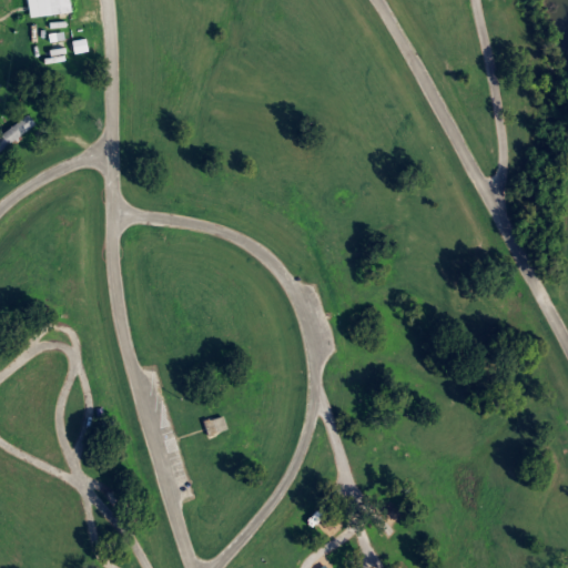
[(40,14),(39,0),(67,0),(69,12),(40,14)]
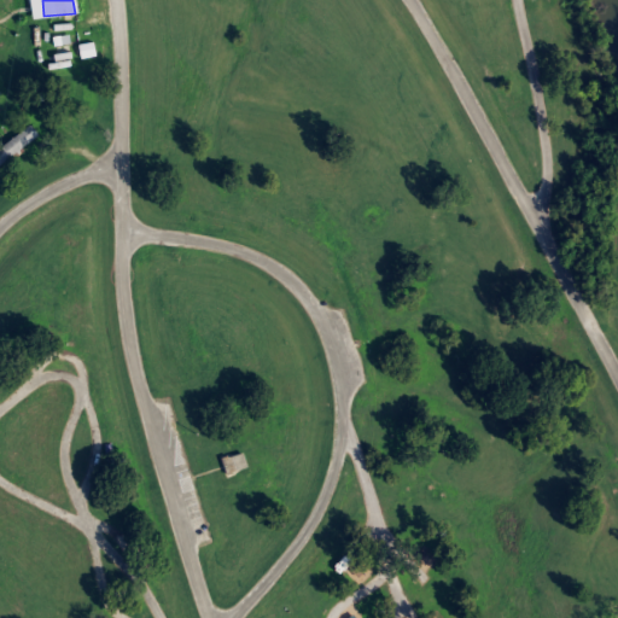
[(54,36),(56,46),(71,45),(70,35),(54,36)]
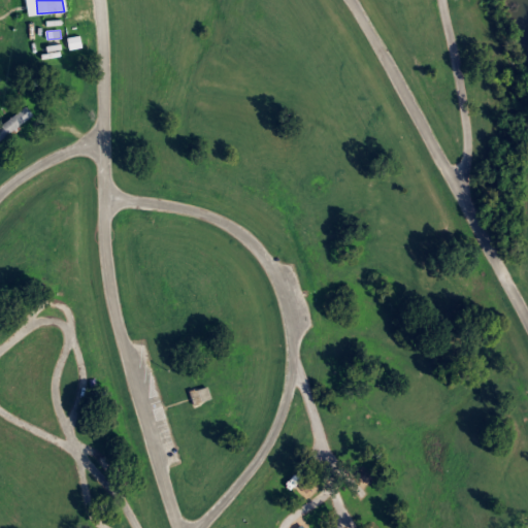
[(83,48),(80,36),(67,38),(69,52),(83,48)]
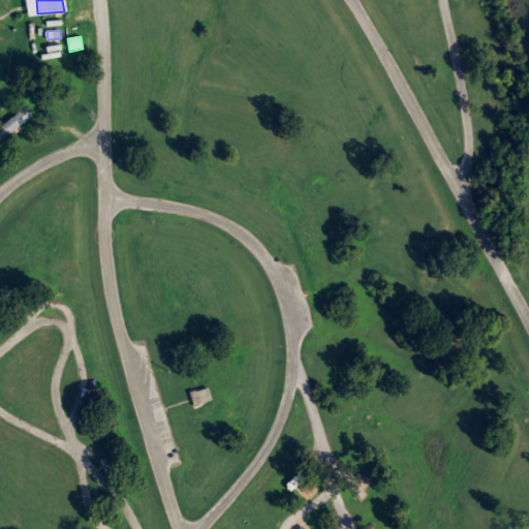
[(0,122),(23,106),(31,118),(0,139),(0,122)]
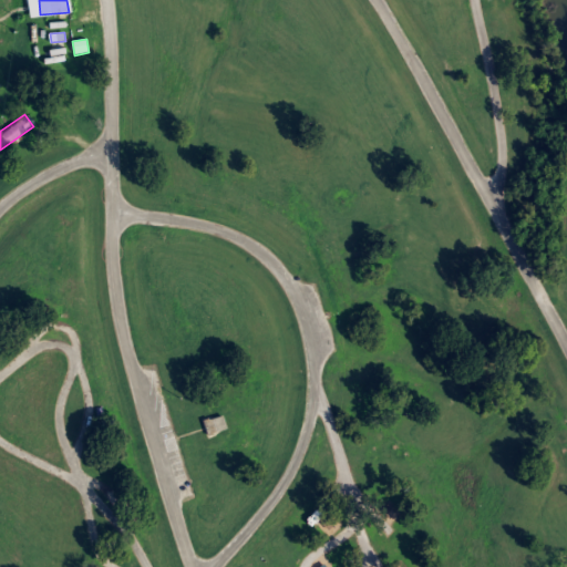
[(225,430),(205,435),(200,420),(219,414),(225,430)]
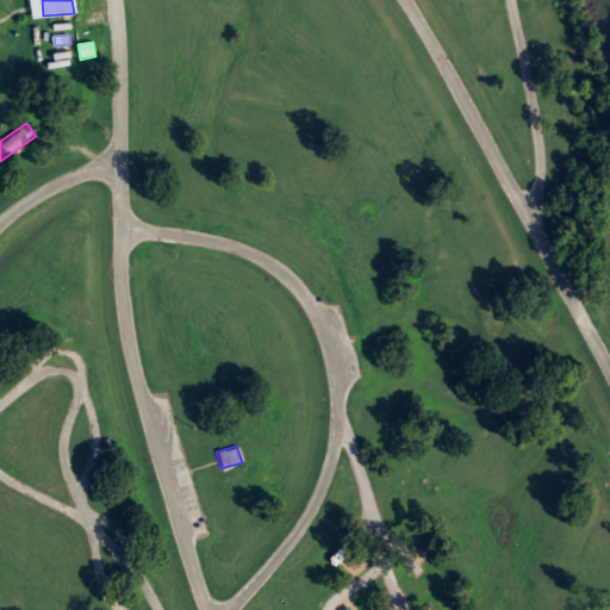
All buildings are outlined.
